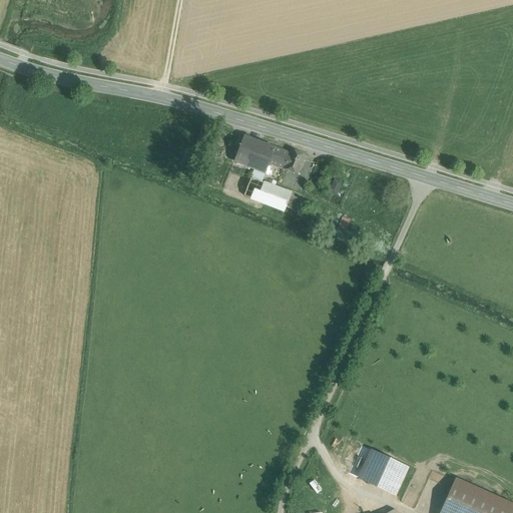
[(270,163),(276,148),(243,136),(234,161),(255,169),(266,173),(270,163)]
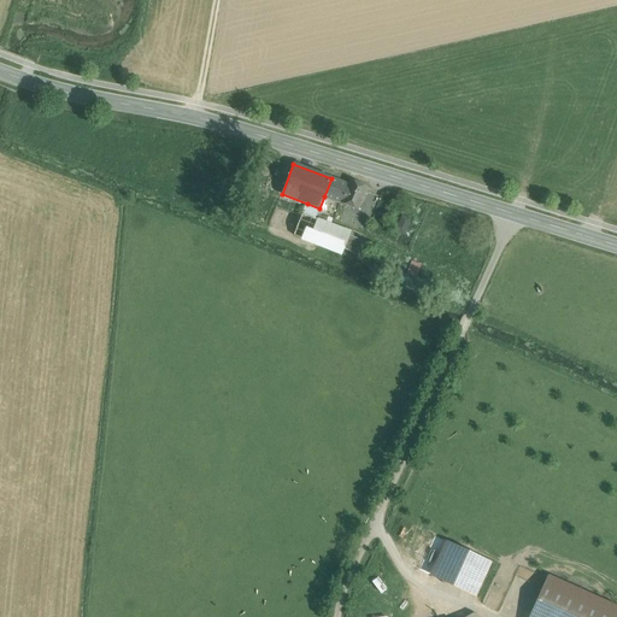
[(348,184),(331,178),(324,197),(358,210),(368,188),(351,181),(348,184)]
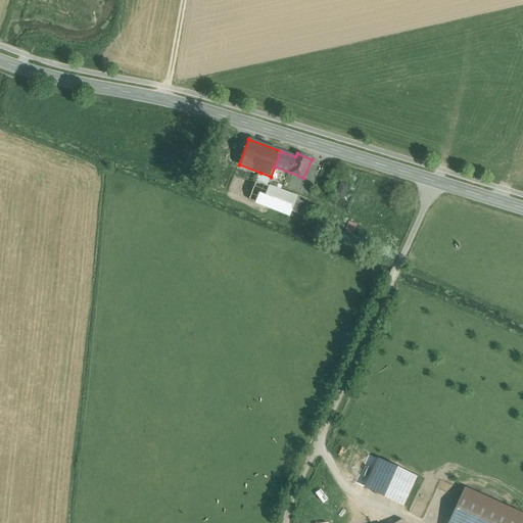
[(260,173),(256,182),(267,186),(271,177),(260,173)]
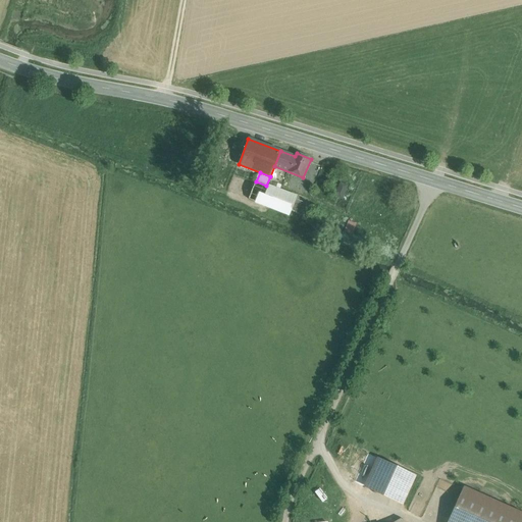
[(266,186),(256,181),(249,199),(290,214),(291,211),(296,199),(297,197),(266,186)]
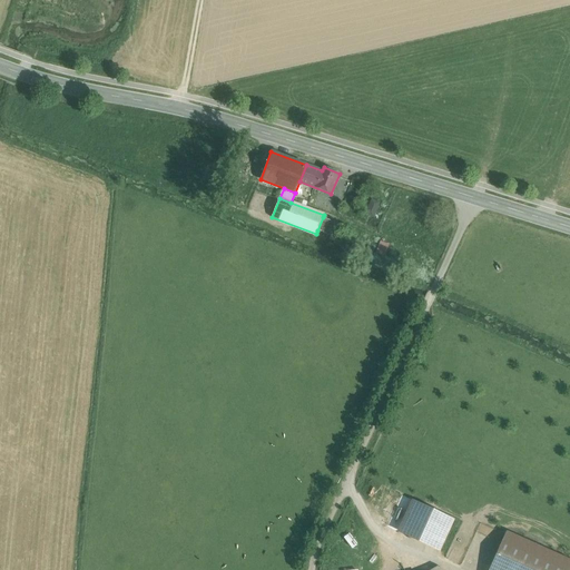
[(366,215),(375,217),(379,199),(370,198),(366,215)]
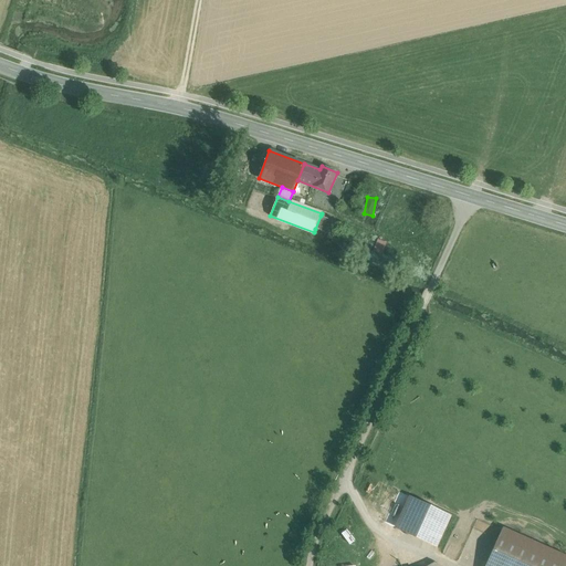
[(321,216),(315,229),(327,233),(333,220),(321,216)]
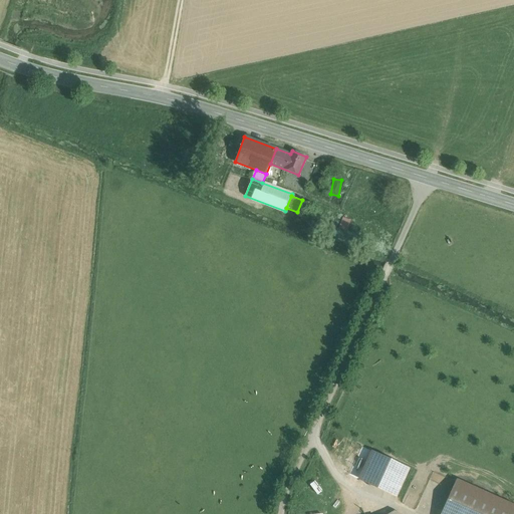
[(350,221),(343,217),(338,229),(346,232),(350,221)]
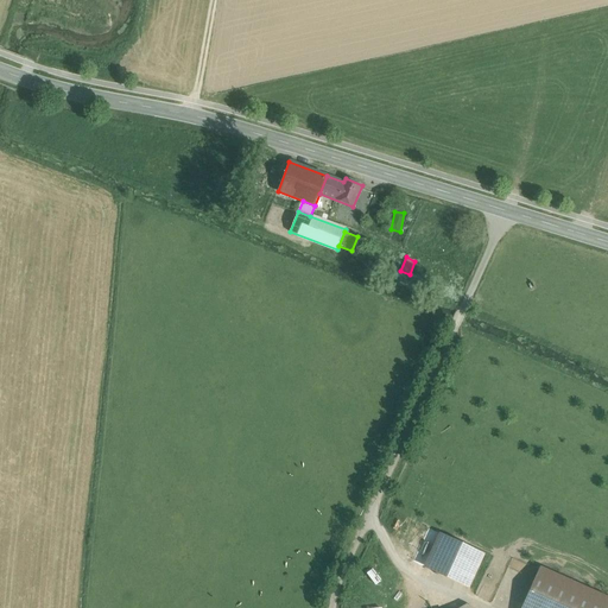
[(444,536),(429,569),(473,589),(489,556),(444,536)]
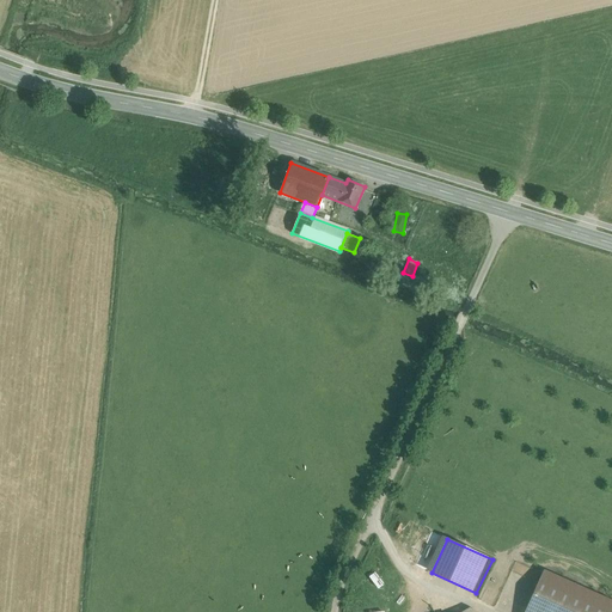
[(611,611),(611,603),(543,573),(525,611),(611,611)]
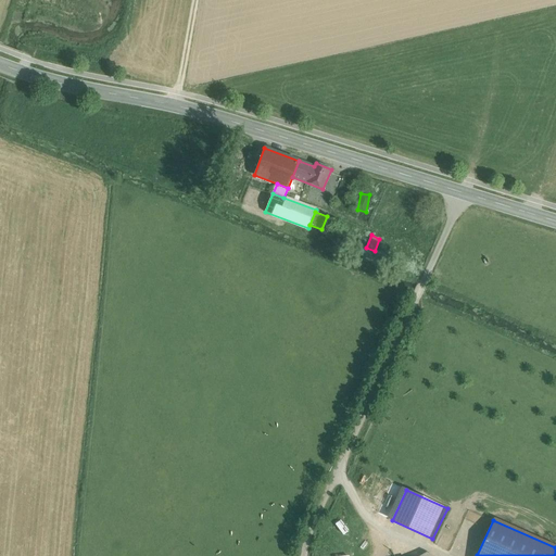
All buildings are outlined.
